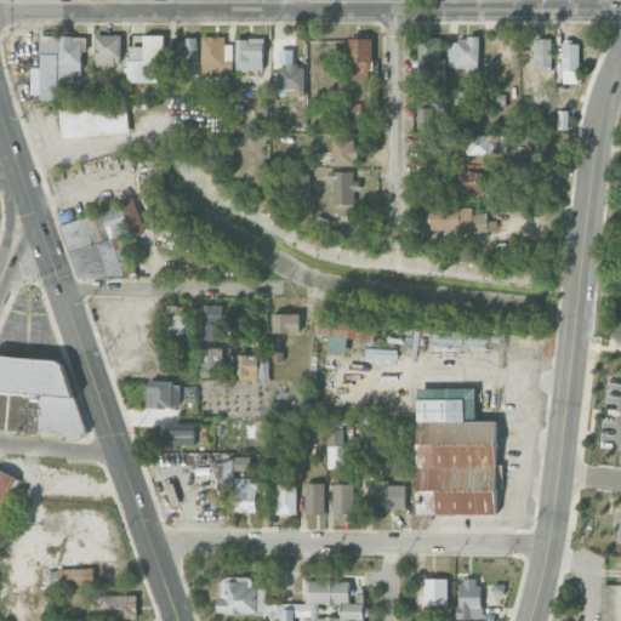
[(165,34),(144,35),(144,46),(129,46),(130,83),(159,83),(158,61),(165,61),(165,34)]
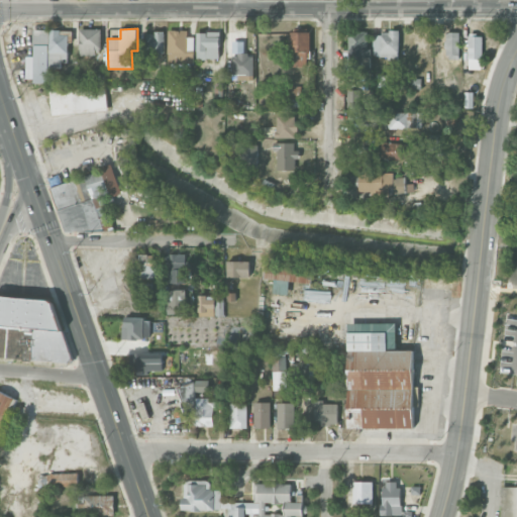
[(33,57),(26,57),(26,81),(49,81),(49,69),(62,69),(62,59),(69,59),(69,29),(33,30),(33,57)]
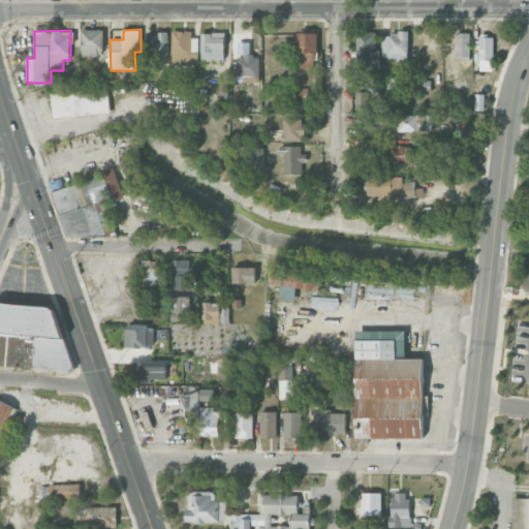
[(103,56),(103,30),(82,30),(82,57),(103,56)]
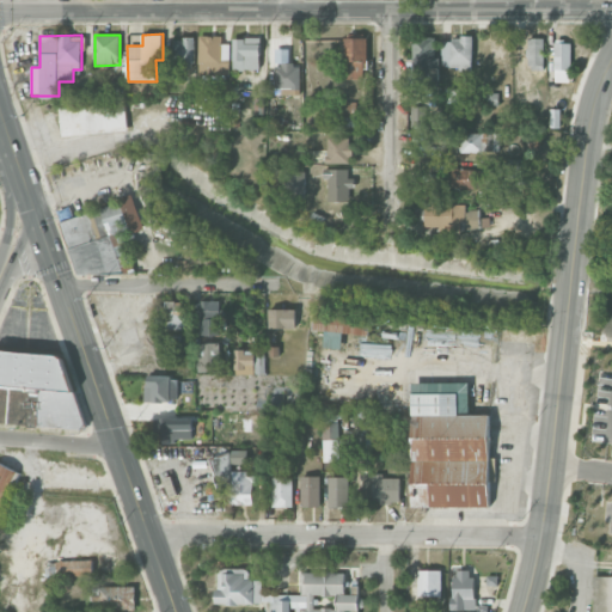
[(230,44),(221,43),(221,36),(200,36),(199,73),(230,74),(230,44)]
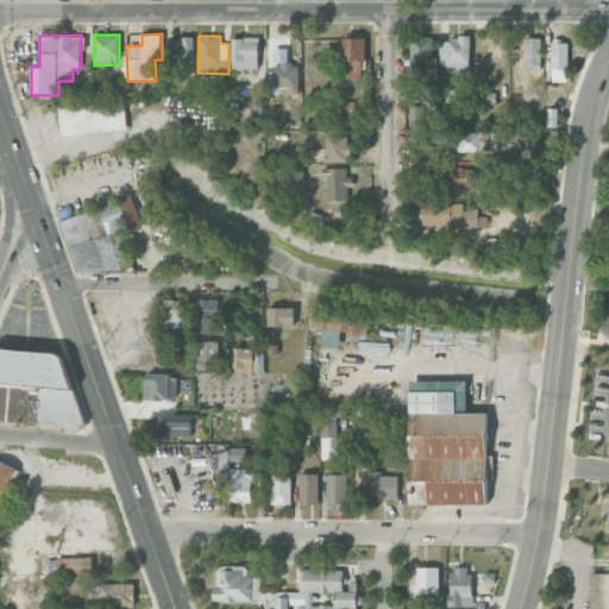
[(471,36),(450,36),(450,41),(440,41),(439,68),(470,69),(471,36)]
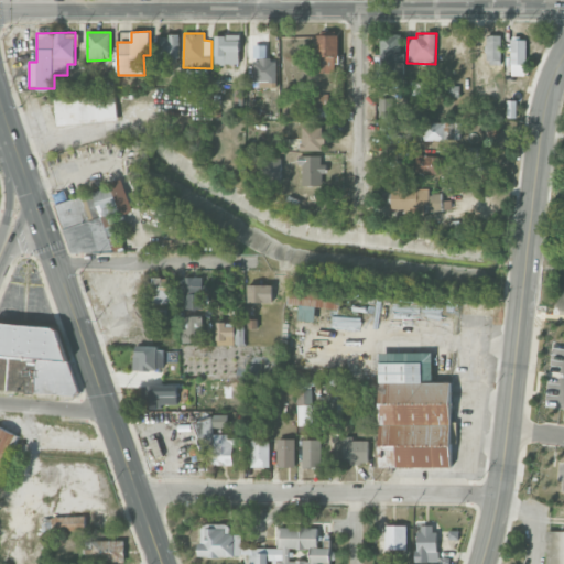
[(161,64),(180,63),(180,34),(160,35),(161,64)]
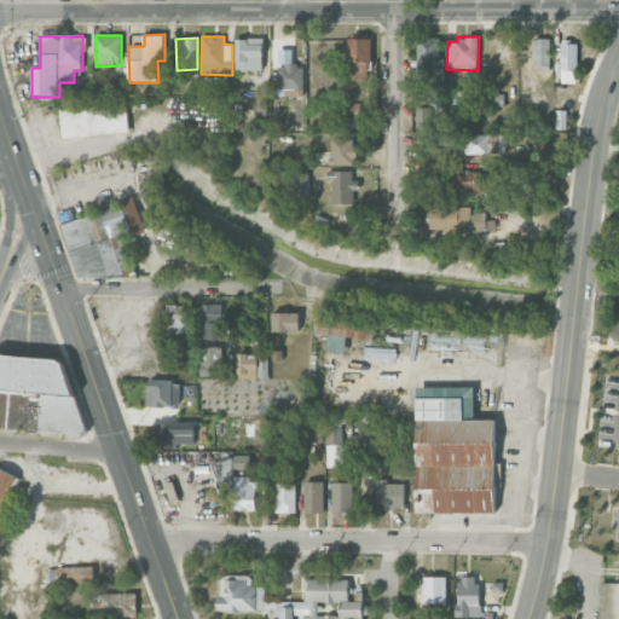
[(236,69),(264,69),(262,38),(236,38),(236,69)]
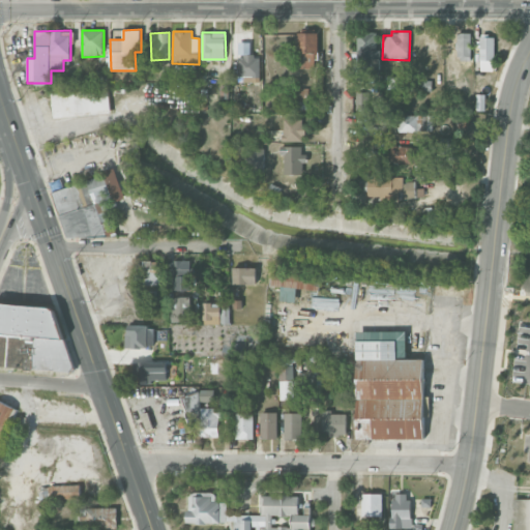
[(381,75),(382,49),(376,49),(377,33),(359,32),(358,74),(381,75)]
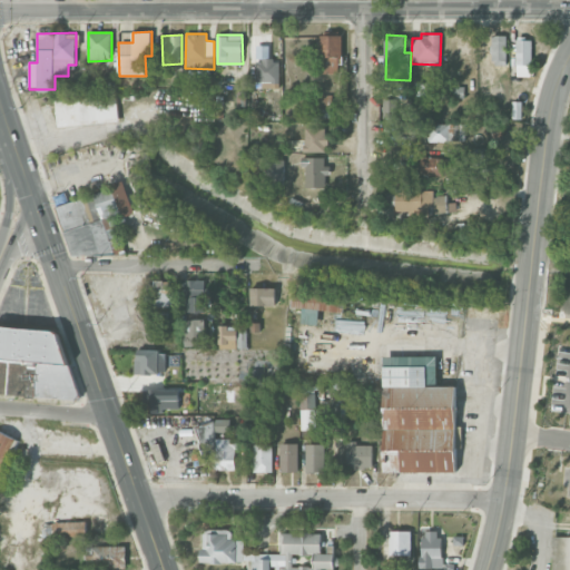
[(507,60),(507,36),(491,35),(491,59),(507,60)]
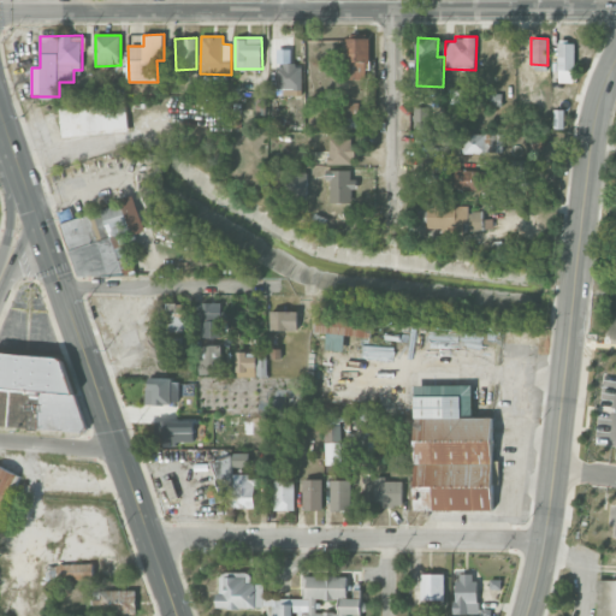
[(369,39),(347,39),(345,65),(354,65),(354,80),(368,80),(369,39)]
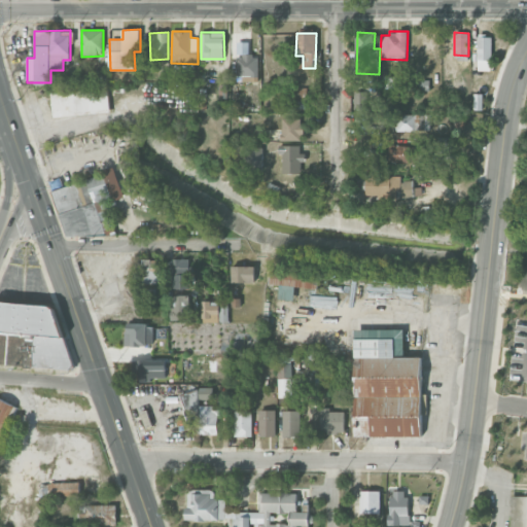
[(478,35),(477,70),(490,71),(491,36),(478,35)]
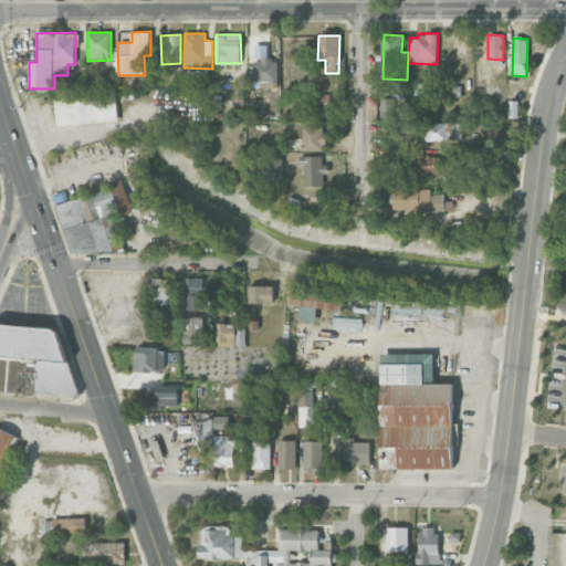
[(254,60),(253,82),(276,82),(278,60),(254,60)]
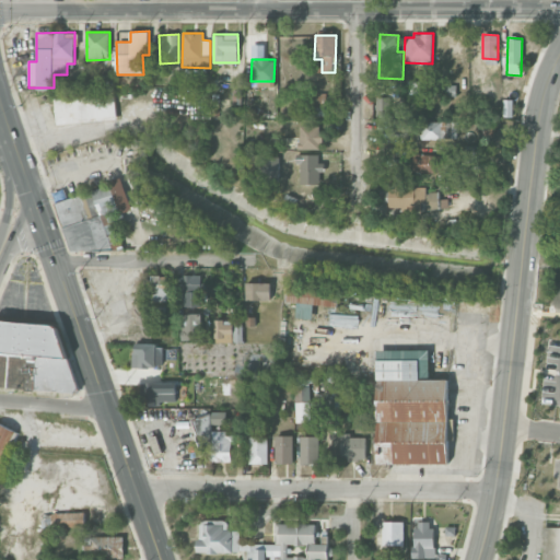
[(456,85),(433,84),(433,95),(455,96),(456,85)]
